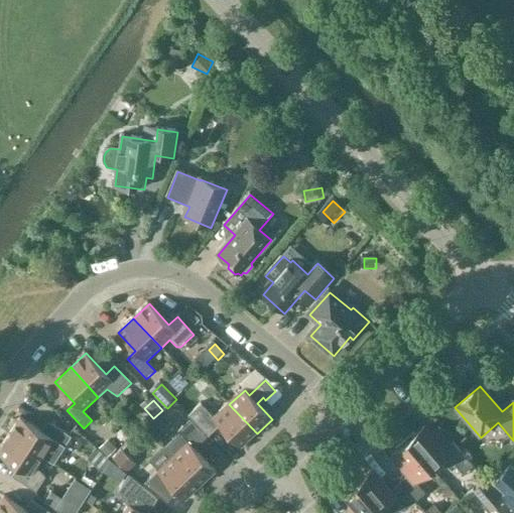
[(242,449),(257,433),(229,404),(215,418),(202,404),(189,417),(210,437),(221,426),(242,449)]
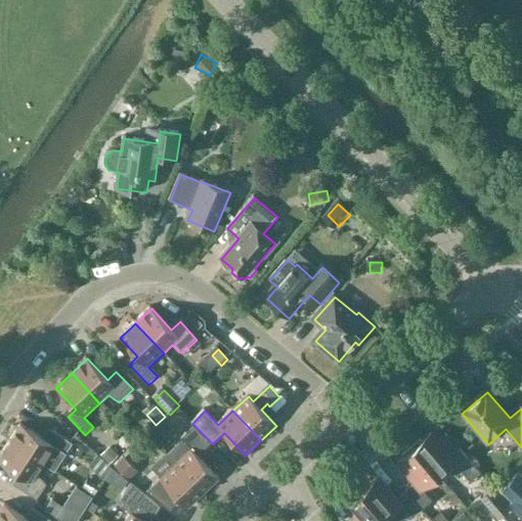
[(45,441),(20,426),(9,443),(44,466),(54,473),(73,444),(51,431),(45,441)]
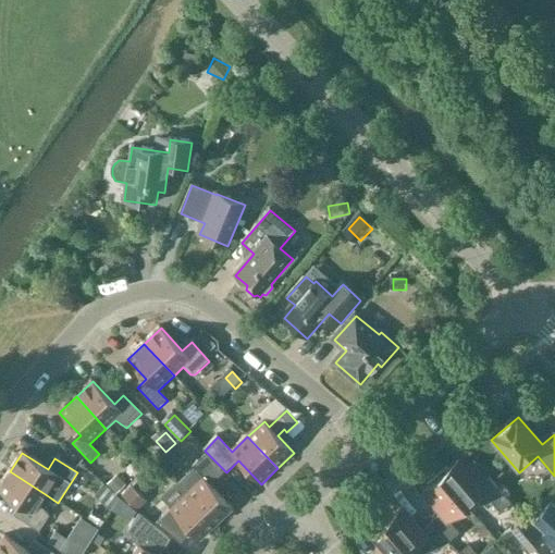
[(211,487),(224,475),(206,455),(193,467),(195,469),(177,484),(187,494),(218,526),(234,509),(211,487)]
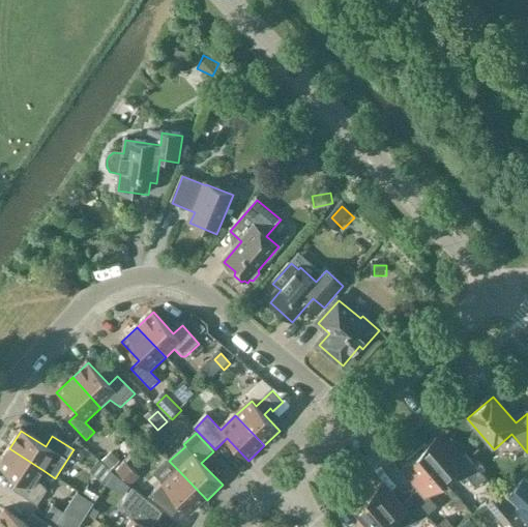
[(464,452),(455,460),(436,439),(419,454),(443,481),(452,473),(466,485),(470,480),(477,489),(487,479),(464,452)]
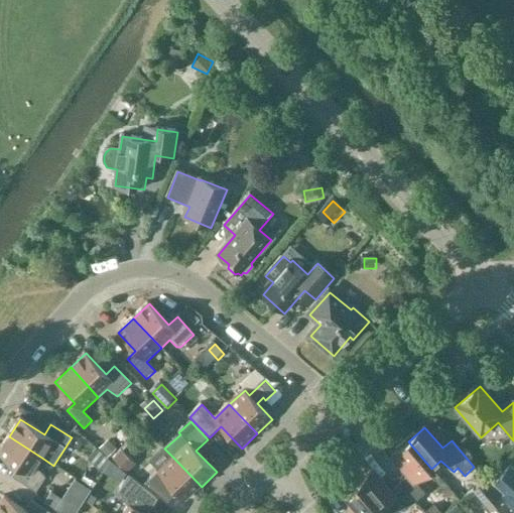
[(37,468),(43,459),(9,436),(0,452),(0,456),(22,470),(16,480),(36,493),(43,483),(46,478),(37,468)]
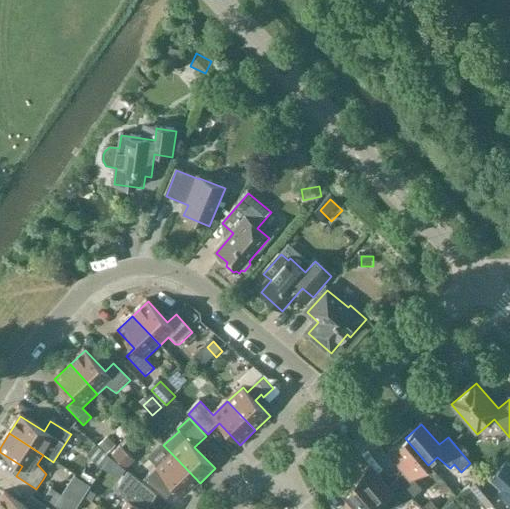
[(412,478),(428,465),(405,438),(389,452),(406,473),(397,480),(413,499),(423,491),(412,478)]
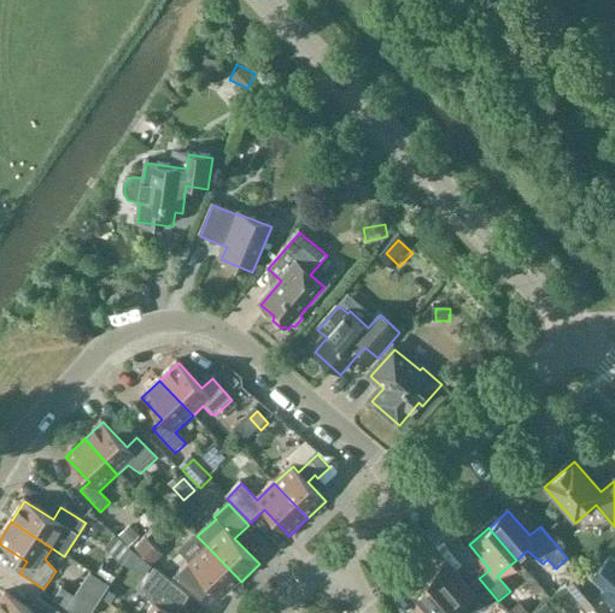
[(130,549),(139,541),(129,531),(121,540),(130,549)]
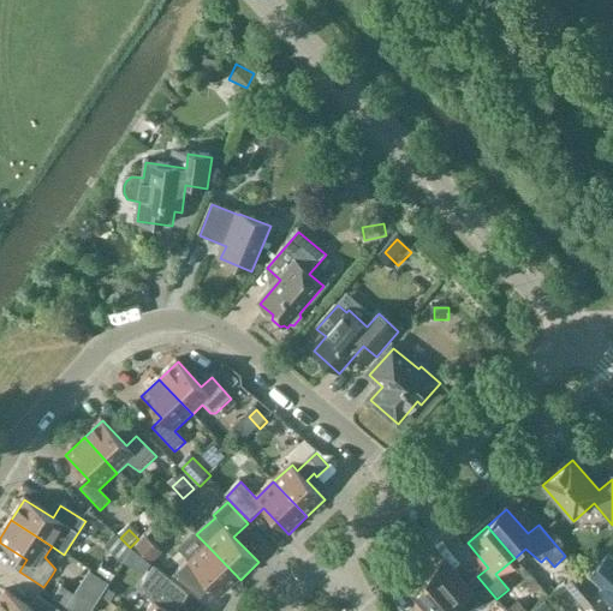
[(137,550),(150,563),(161,553),(148,539),(137,550)]
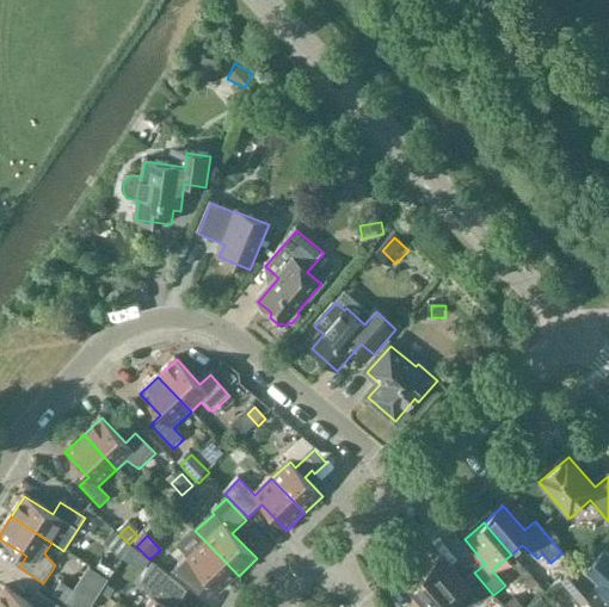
[(220,593),(239,576),(205,542),(188,558),(220,593)]
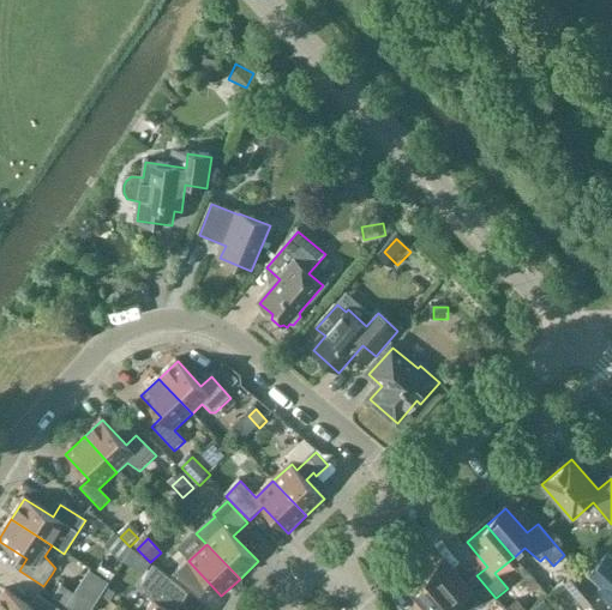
[(125,561),(124,562),(143,575),(150,565),(144,559),(132,549),(125,561)]
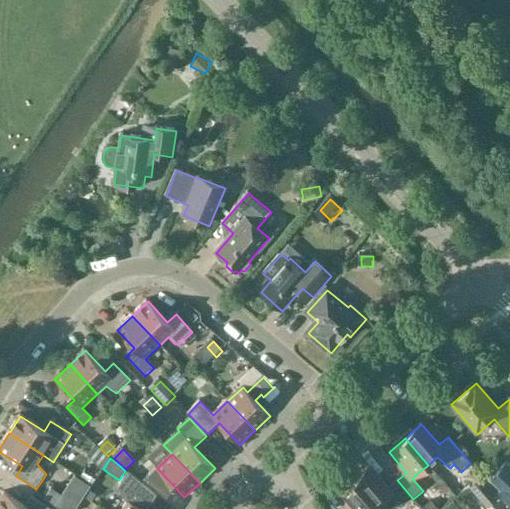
[(509,461),(492,481),(502,489),(500,491),(509,499),(509,461)]
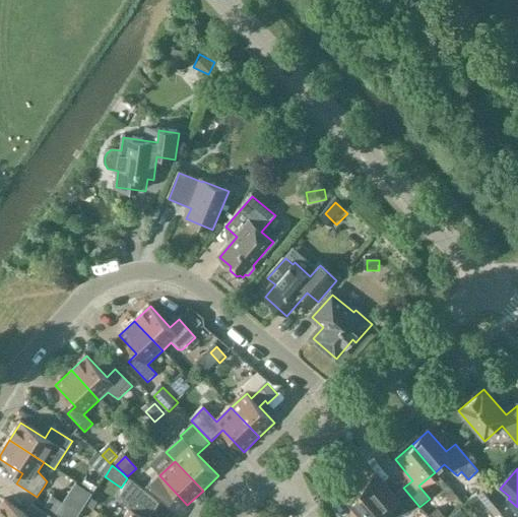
[(409,516),(419,507),(403,488),(394,496),(377,475),(360,490),(383,516),(399,516),(406,511),(409,516)]
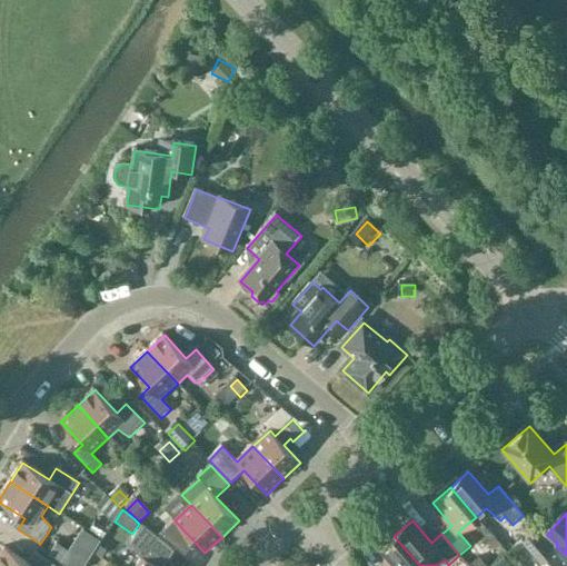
[(95,525),(89,533),(101,540),(107,533),(95,525)]
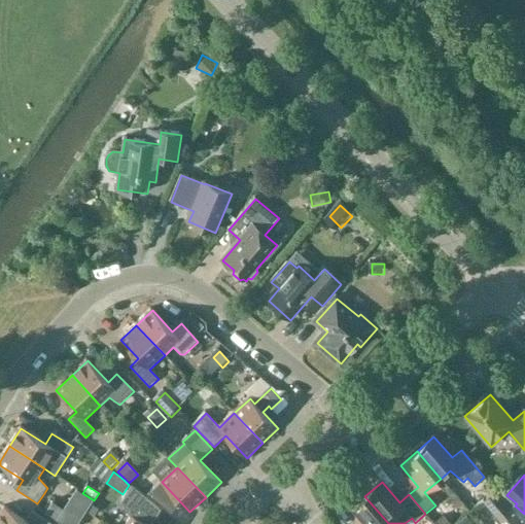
[(153,523),(163,511),(133,487),(121,503),(132,519),(129,523),(153,523)]
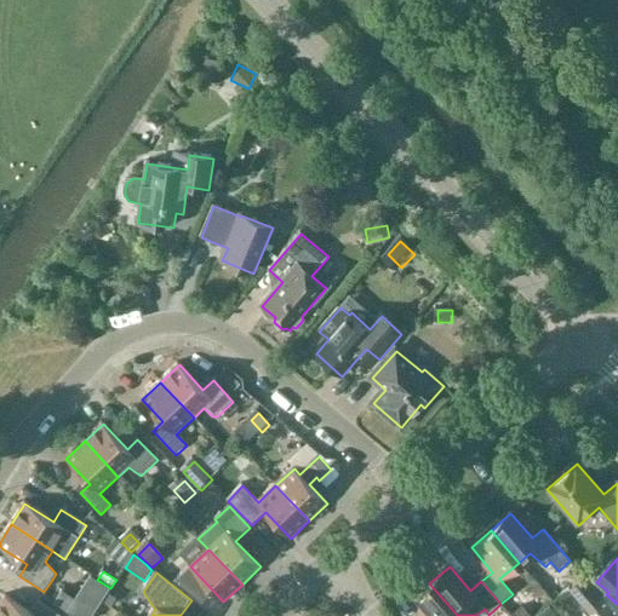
[(570,592),(589,615),(594,615),(607,604),(585,577),(570,592)]
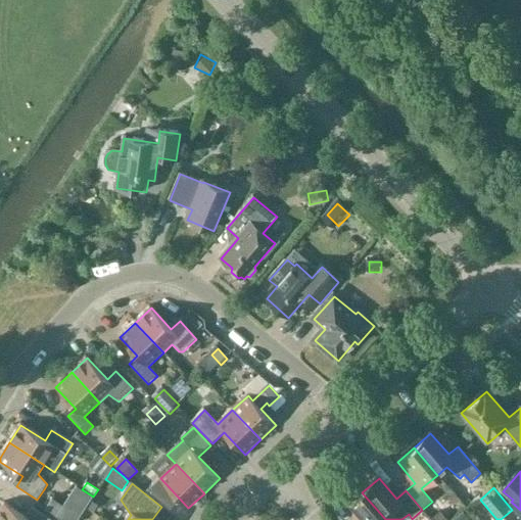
[(385,519),(362,492),(345,507),(356,519),(385,519)]
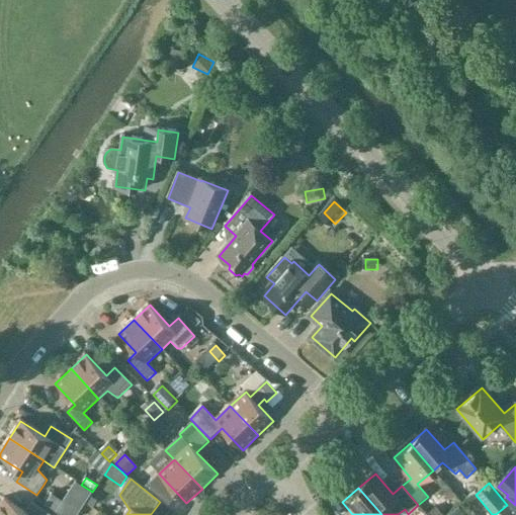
[(54,494),(48,504),(59,511),(64,514),(79,514),(81,512),(54,494)]
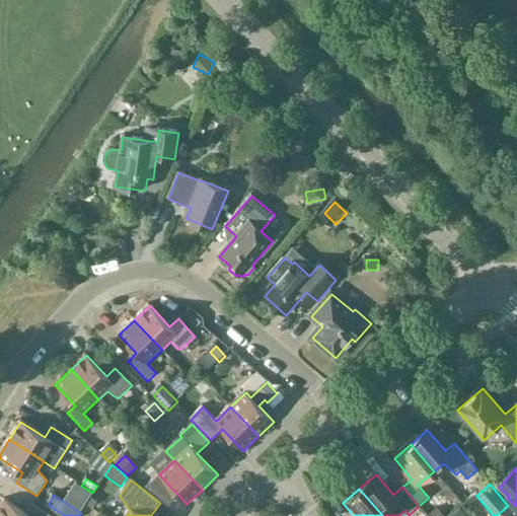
[(50,515),(35,506),(30,515),(28,515),(5,500),(0,508),(0,515),(50,515)]
